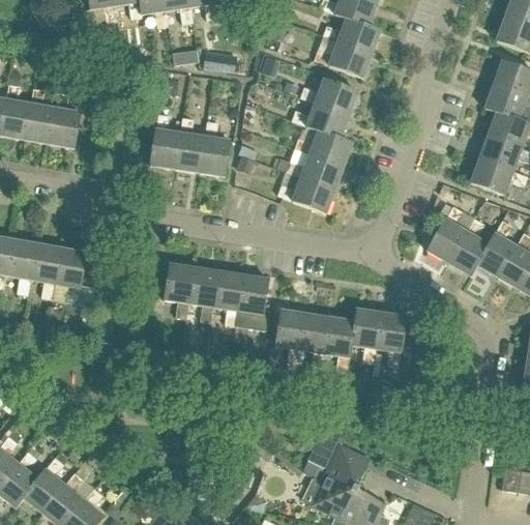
[(116,21),(114,6),(113,0),(88,0),(89,9),(104,7),(106,22),(116,21)]
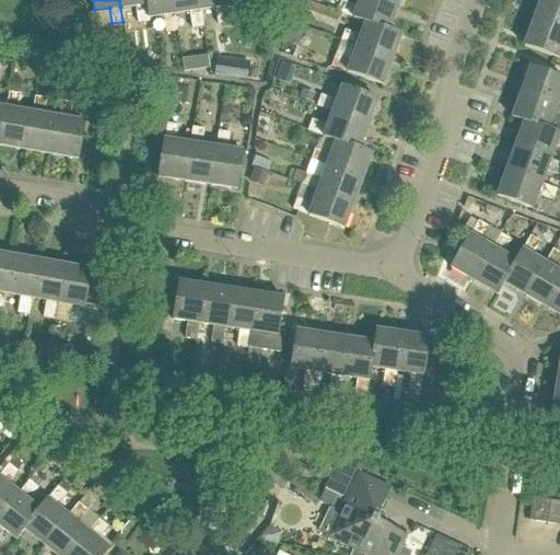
[(149,15),(147,0),(119,0),(120,7),(136,4),(138,20),(149,18),(149,15)]
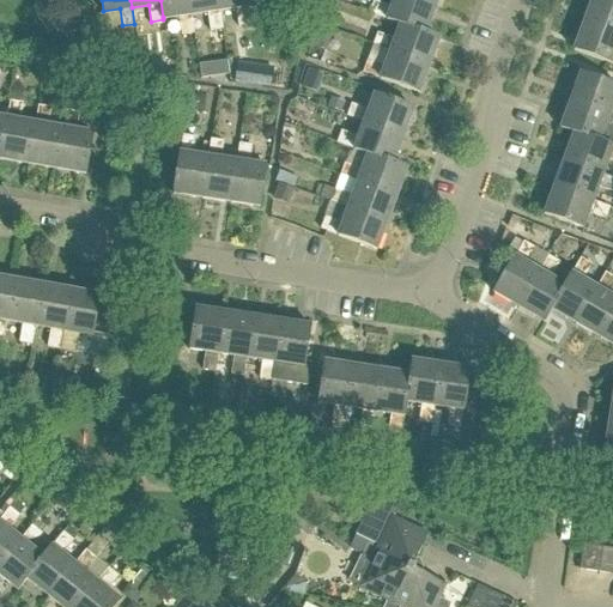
[(190,12),(193,12),(190,0),(161,0),(163,17),(178,14),(181,32),(194,30),(190,12)]
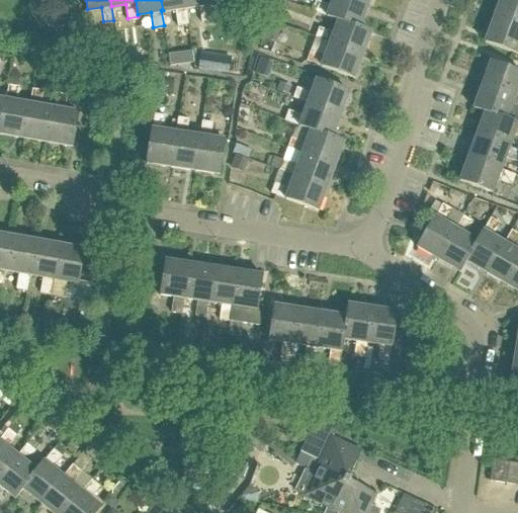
[(185,7),(186,6),(185,0),(161,0),(163,10),(174,8),(177,23),(187,22),(185,7)]
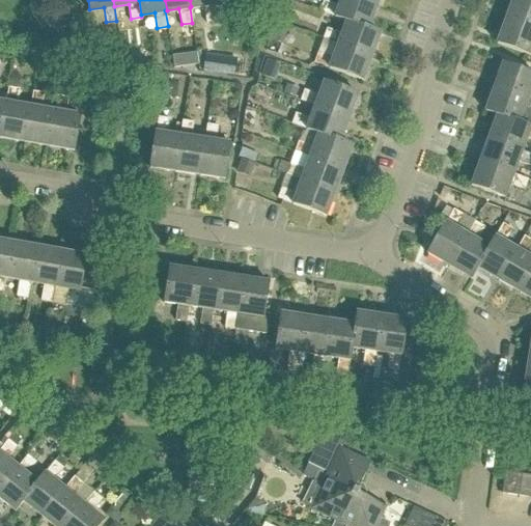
[(190,0),(191,6),(203,5),(205,21),(217,19),(215,3),(216,3),(215,0),(190,0)]
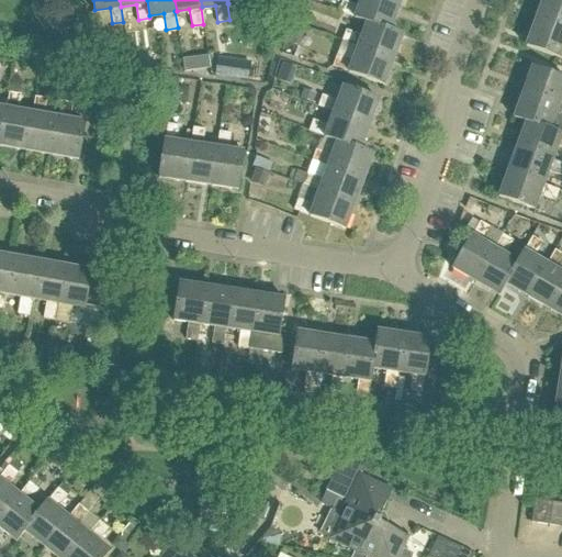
[(391,28),(400,3),(391,0),(359,0),(358,3),(349,0),(341,0),(338,8),(350,12),(350,13),(366,20),(391,28)]
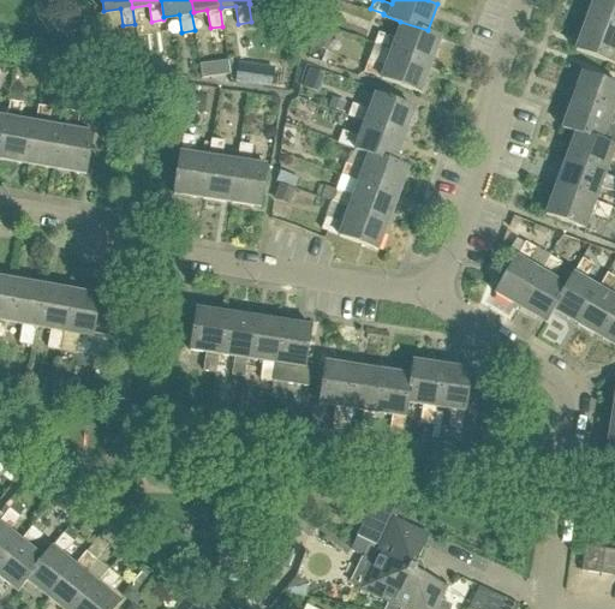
[(591,0),(585,19),(614,29),(614,0),(591,0)]
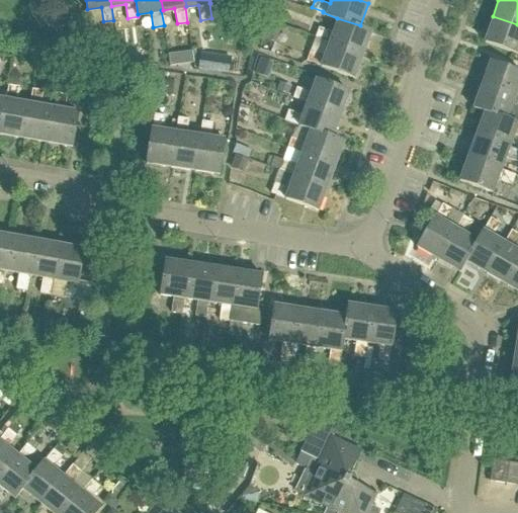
[(271,7),(267,17),(282,22),(286,12),(271,7)]
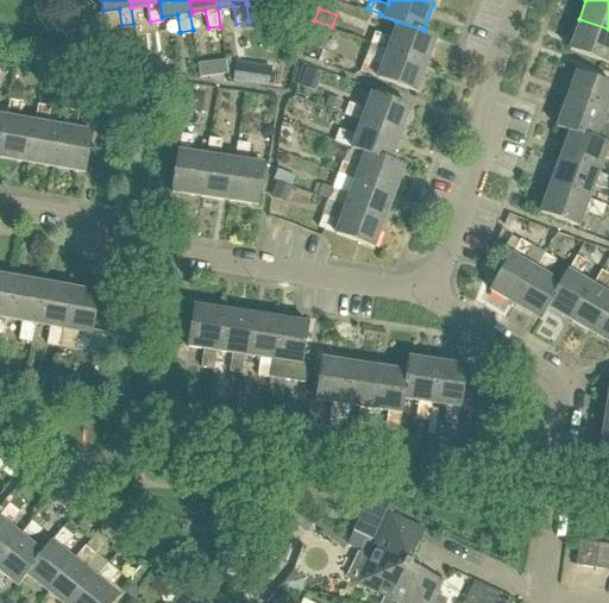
[(608,29),(579,19),(570,45),(608,61),(608,60),(608,29)]
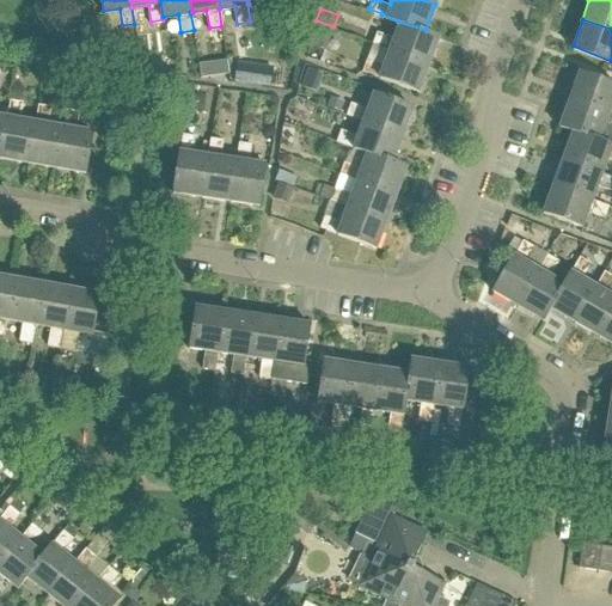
[(439,36),(426,30),(398,22),(393,36),(377,30),(372,41),(389,48),(428,63),(439,36)]
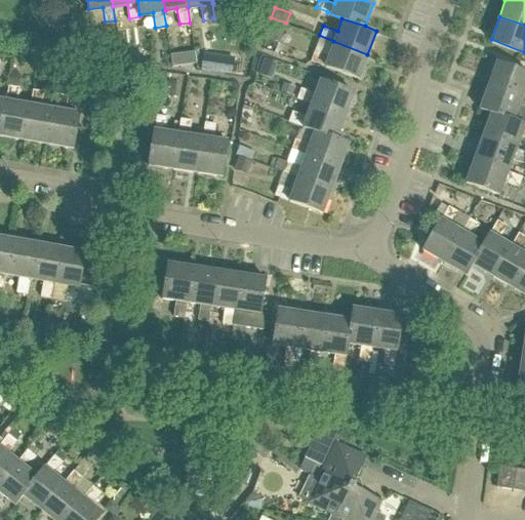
[(266,39),(264,46),(277,51),(279,44),(266,39)]
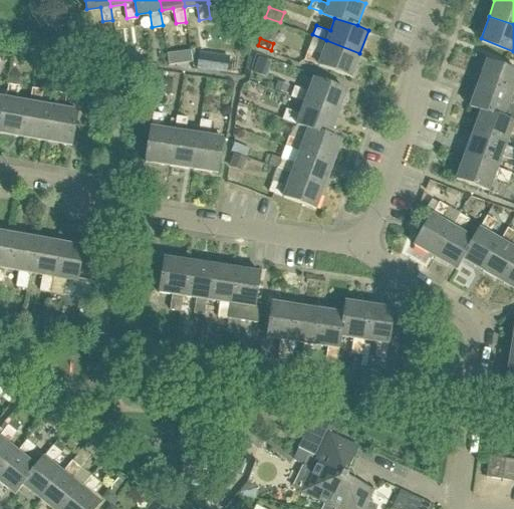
[(115,39),(104,40),(105,51),(116,50),(115,39)]
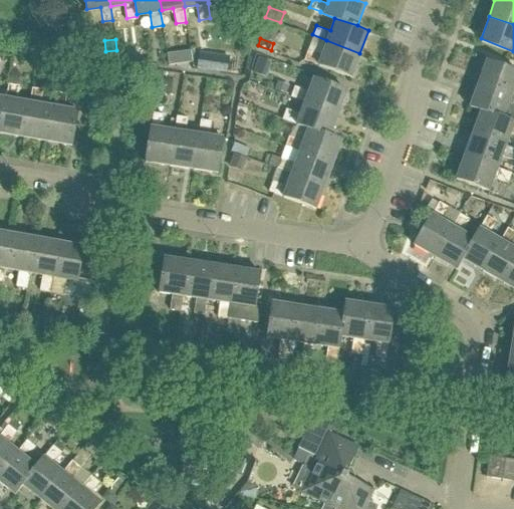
[(350,76),(359,53),(326,40),(322,52),(307,47),(304,57),(318,62),(317,63),(350,76)]
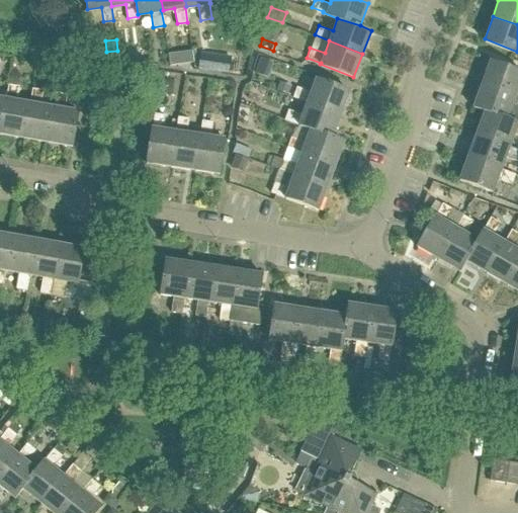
[(191,49),(167,52),(168,64),(192,61),(191,49)]
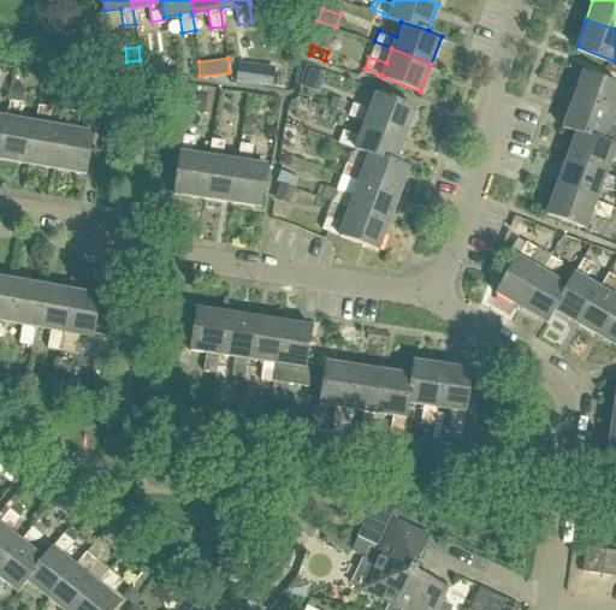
[(246,60),(244,78),(278,82),(280,64),(246,60)]
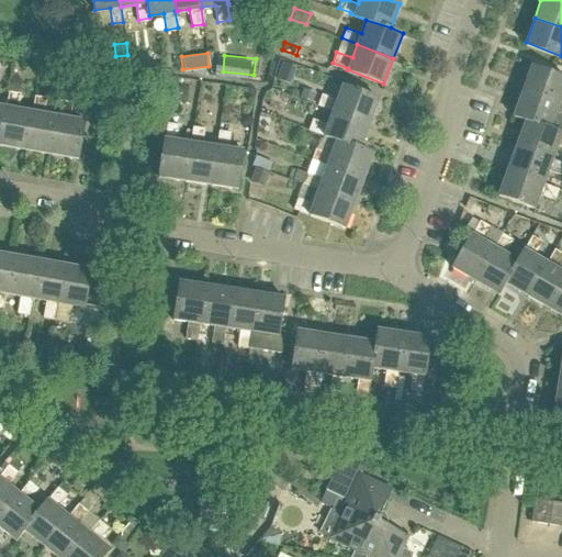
[(561,75),(532,64),(524,89),(559,102),(561,103),(561,75)]
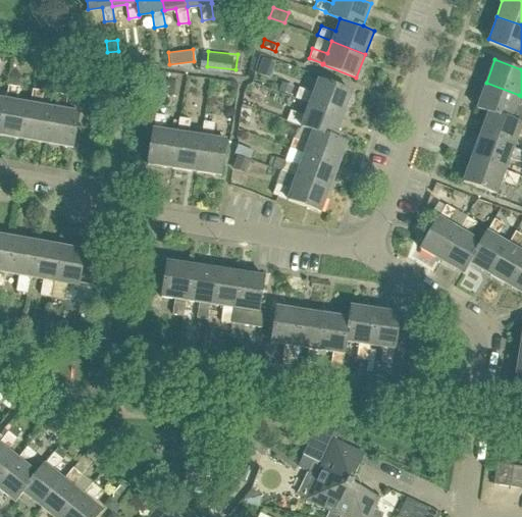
[(11,71),(9,82),(18,83),(20,72),(11,71)]
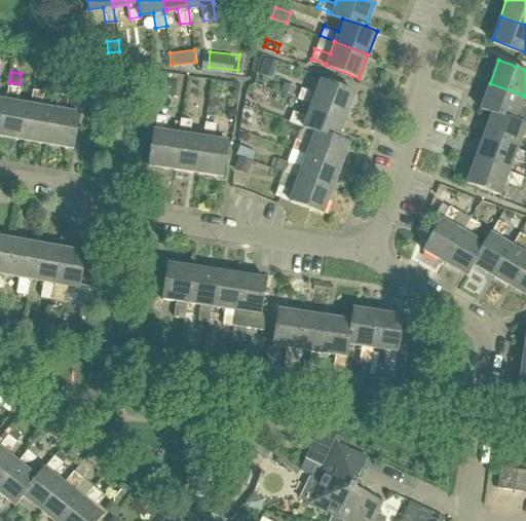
[(312,103),(346,114),(354,91),(321,78),(315,91),(301,86),(298,97),(312,103)]
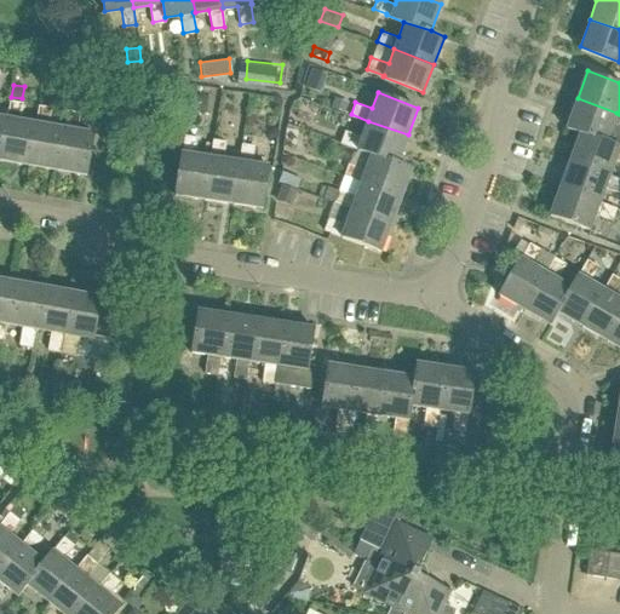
[(208,110),(210,96),(194,93),(191,109),(208,110)]
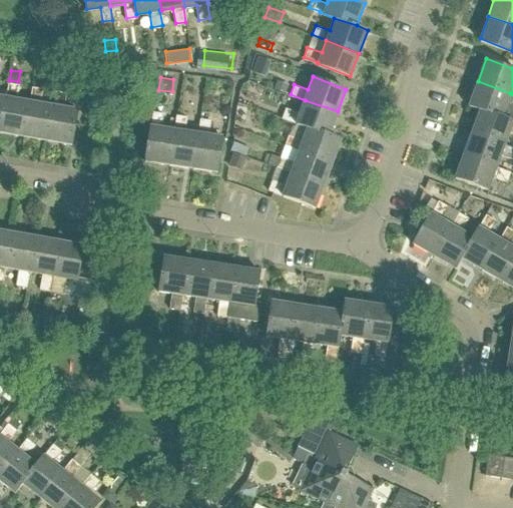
[(278,79),(275,87),(286,91),(289,83),(278,79)]
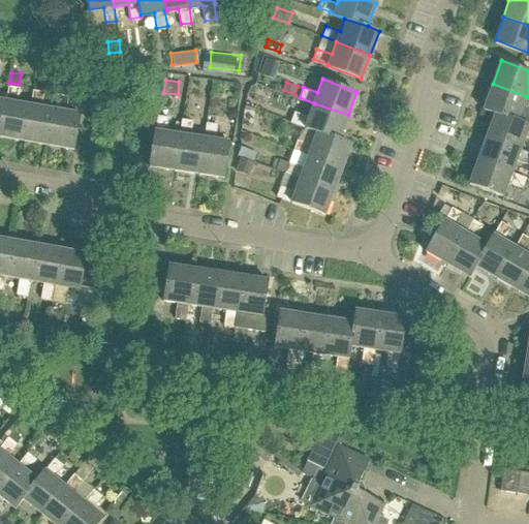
[(9,84),(0,130),(0,134),(24,139),(31,103),(17,100),(20,86),(9,84)]
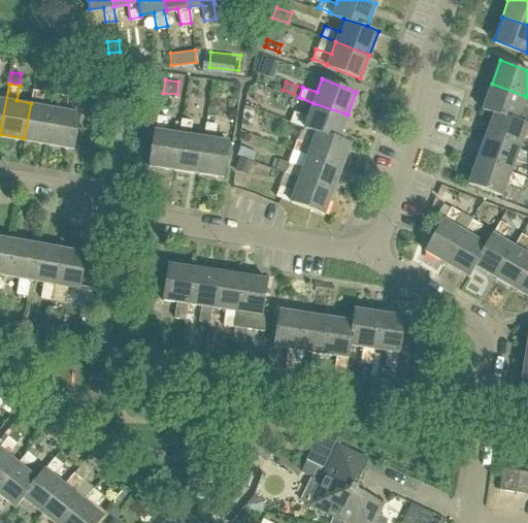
[(492,84),(483,107),(494,111),(502,115),(517,120),(527,123),(527,97),(525,96),(492,84)]
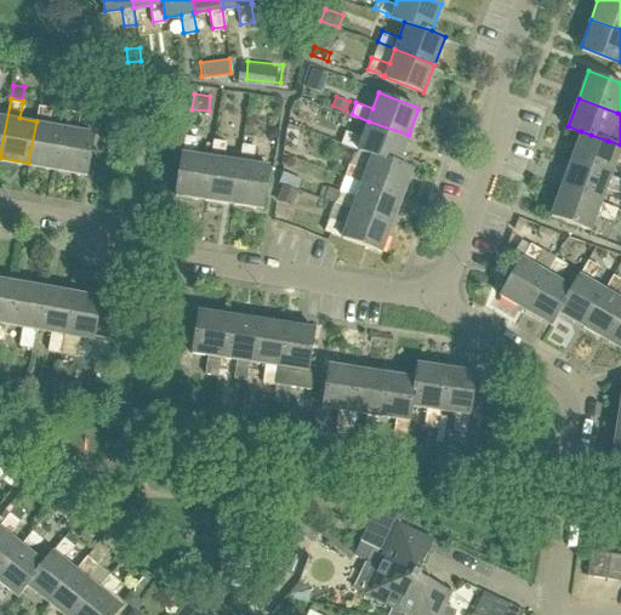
[(58,169),(64,126),(49,124),(52,106),(39,103),(36,121),(28,163),(58,169)]
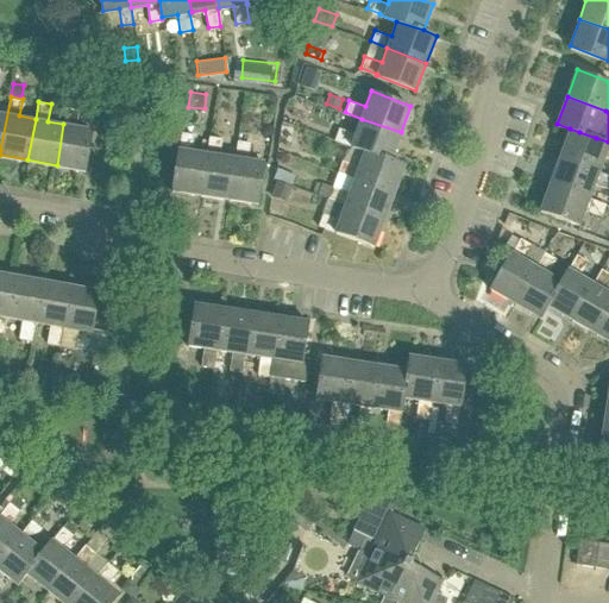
[(63,124),(57,165),(86,170),(93,130),(76,126),(80,110),(67,107),(63,124)]
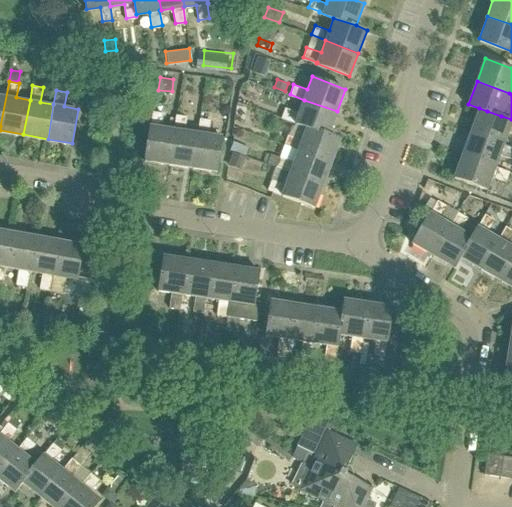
[(328,134),(337,111),(304,100),(299,112),(285,106),(281,116),(296,122),(296,123),(307,127),(328,134)]
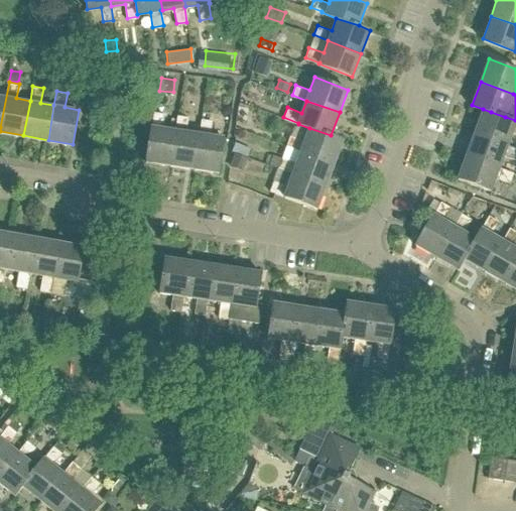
[(515,120),(505,117),(483,109),(475,131),(508,144),(513,131),(515,131),(515,120)]
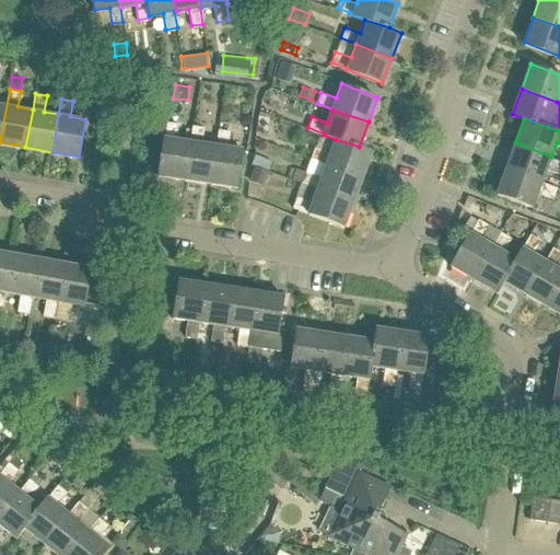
[(184,177),(190,141),(176,139),(178,122),(167,120),(164,137),(163,137),(158,174),(184,177)]
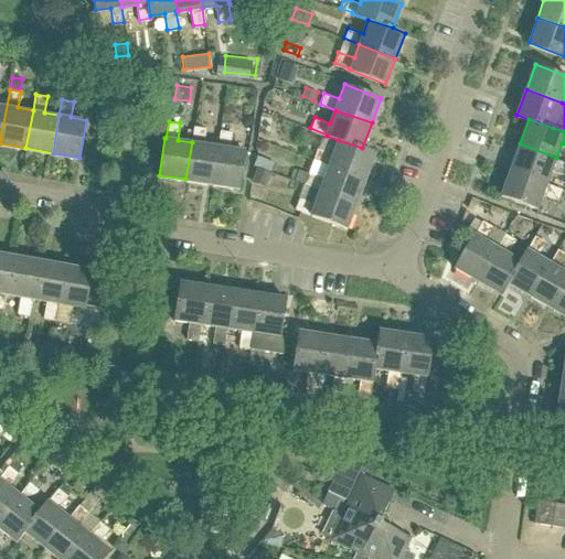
[(213,183),(217,146),(203,143),(206,127),(194,126),(192,142),(185,179),(213,183)]
